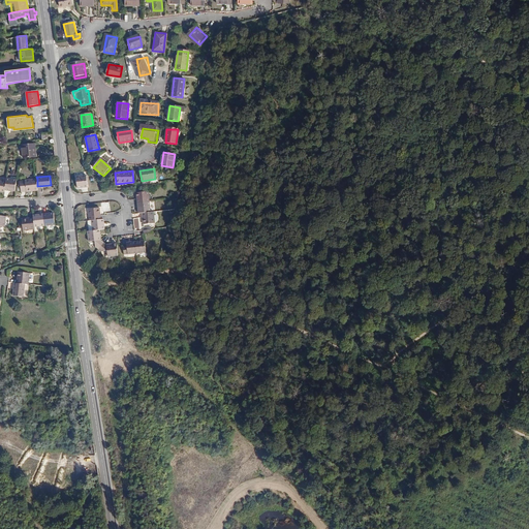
[(86,176),(76,177),(78,188),(88,187),(86,176)]
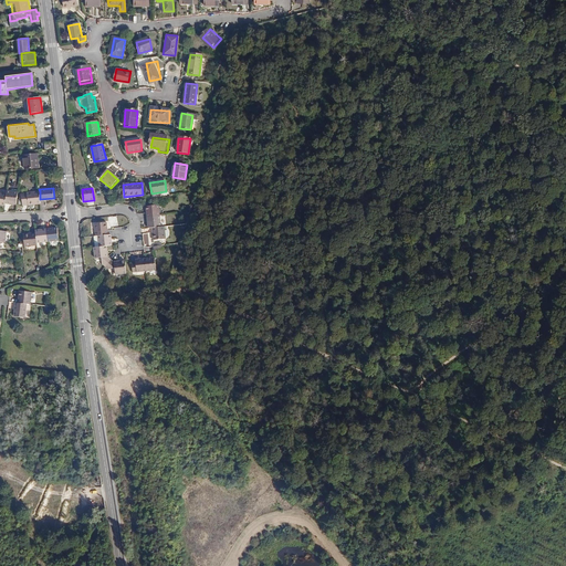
[(7,189),(7,192),(6,201),(17,202),(18,190),(7,189)]
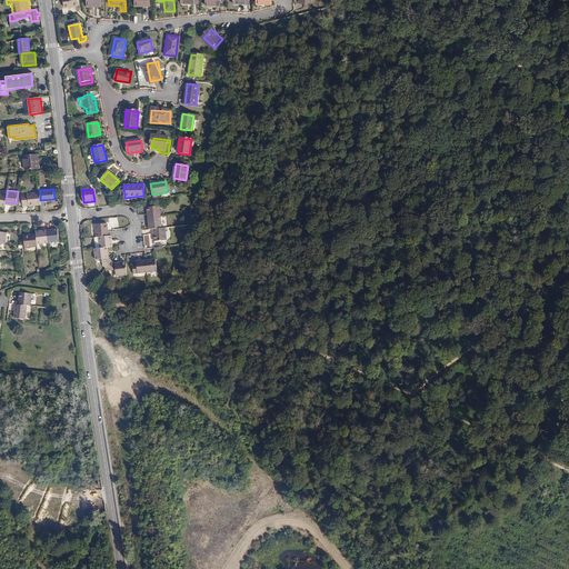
[(40,192),(22,193),(23,206),(41,203),(40,200),(40,192)]
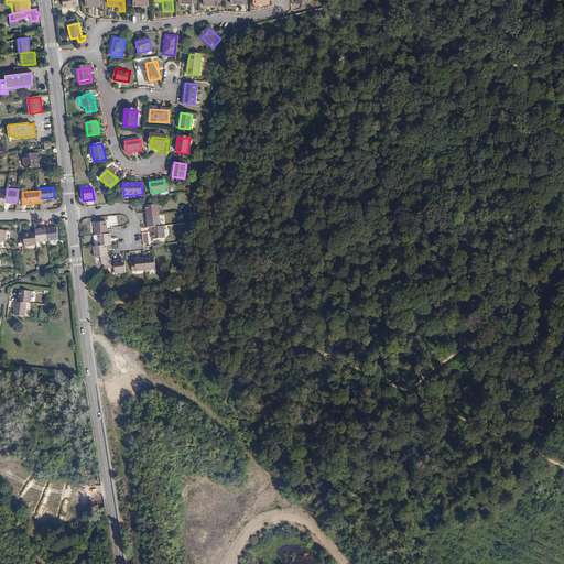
[(159,205),(147,206),(148,217),(160,215),(159,205)]
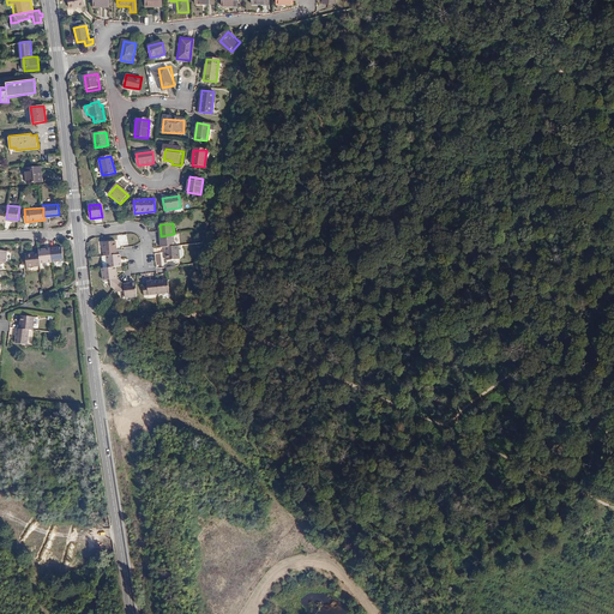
[(174,234),(161,236),(162,248),(167,248),(176,247),(174,234)]
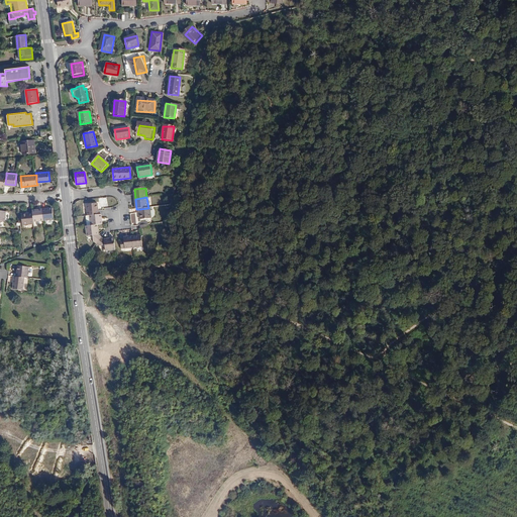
[(88,215),(90,215),(98,214),(97,203),(86,204),(88,215)]
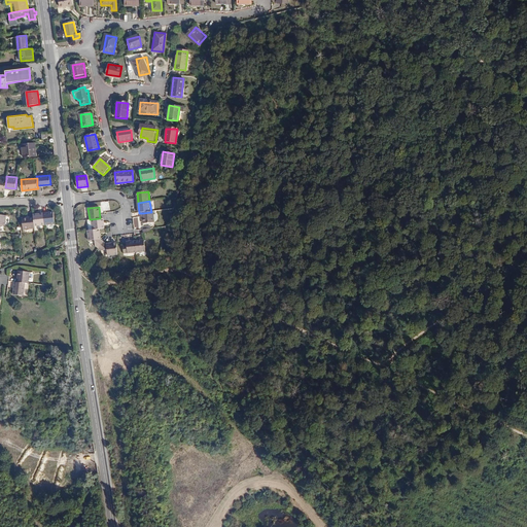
[(151,212),(143,213),(143,223),(154,222),(153,211),(151,212)]
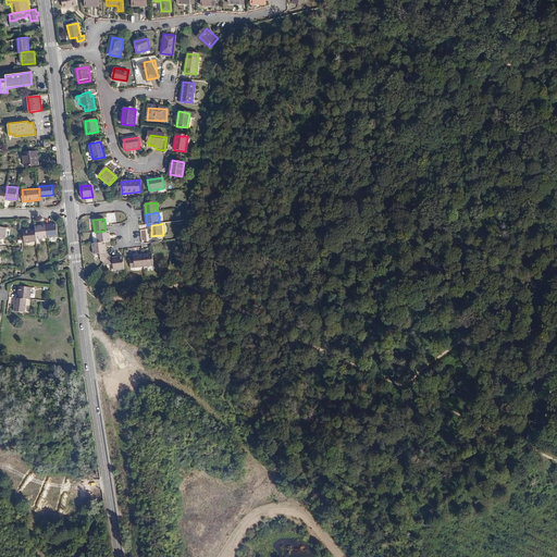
[(57,224),(46,225),(48,237),(58,236),(57,224)]
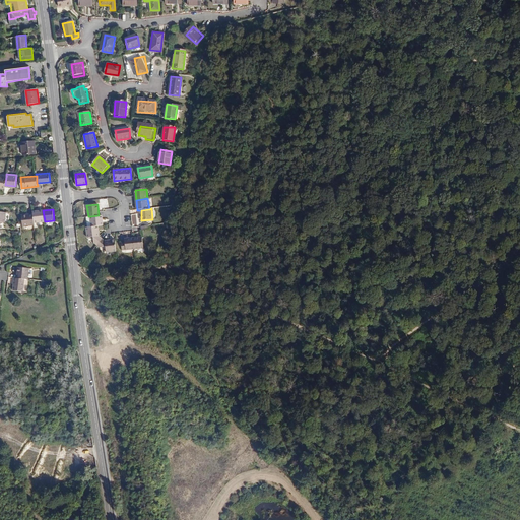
[(33,211),(34,213),(35,222),(45,221),(43,210),(33,211)]
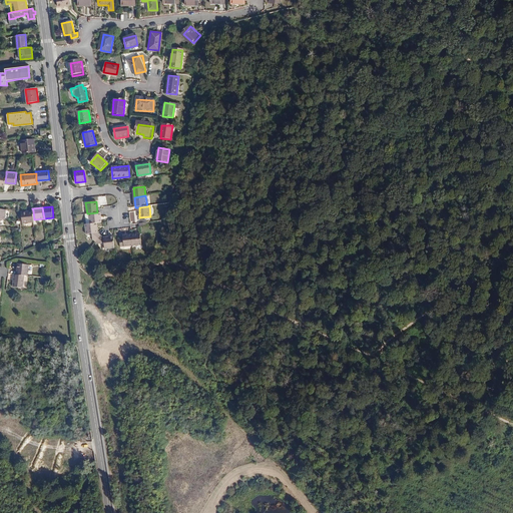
[(33,210),(22,211),(23,222),(34,221),(34,219),(33,210)]
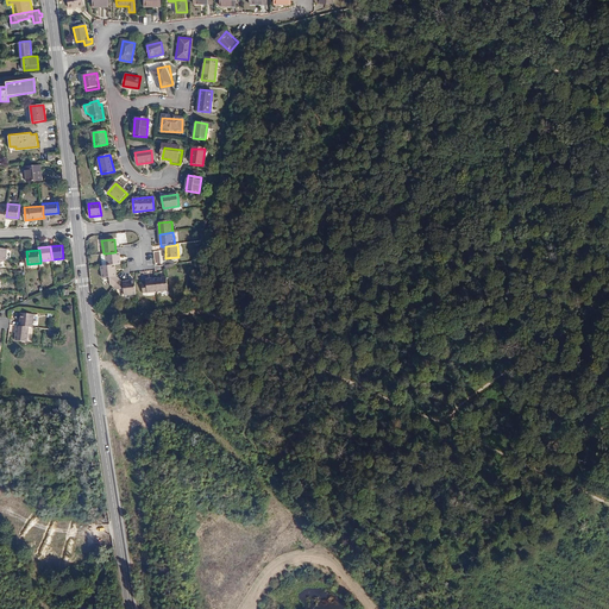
[(106,253),(106,265),(114,264),(120,263),(119,252),(115,252),(106,253)]
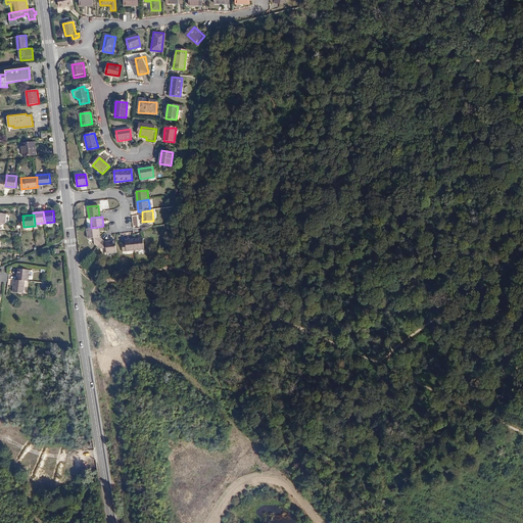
[(98,246),(103,240),(100,237),(98,227),(91,228),(87,228),(88,238),(94,238),(94,243),(98,246)]
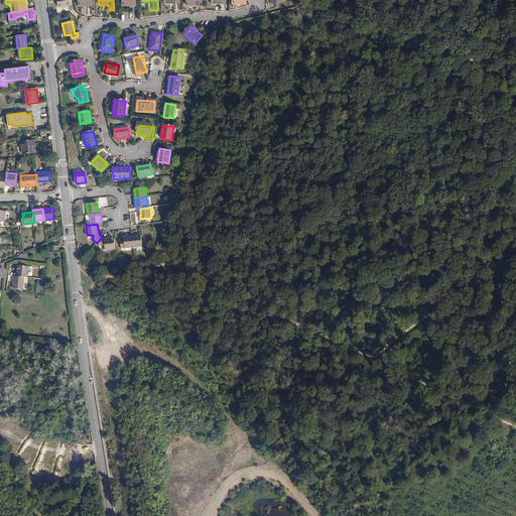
[(142,235),(133,236),(134,247),(143,246),(142,235)]
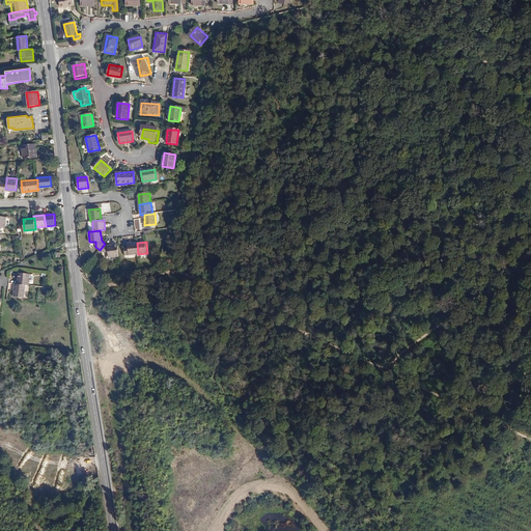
[(138,254),(137,243),(128,244),(129,247),(124,248),(126,255),(138,254)]
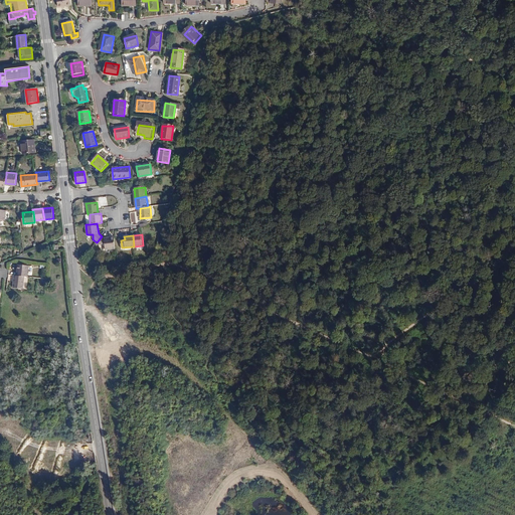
[(104,238),(102,236),(97,242),(100,244),(105,244),(105,249),(115,248),(114,237),(104,238)]
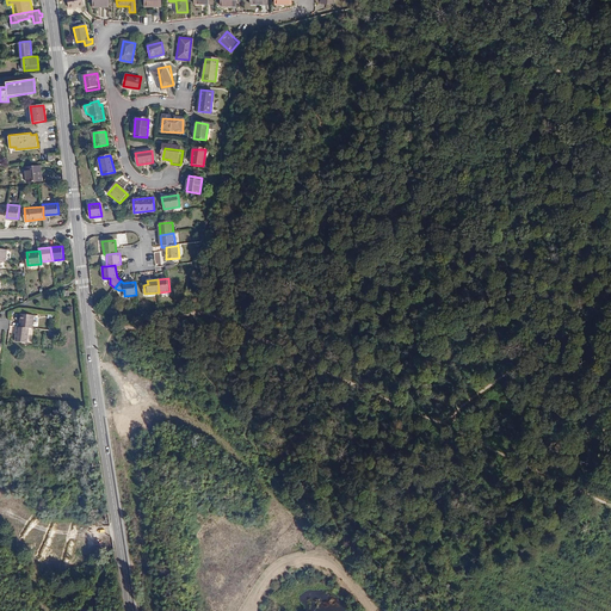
[(35,314),(23,313),(20,326),(30,327),(34,327),(35,314)]
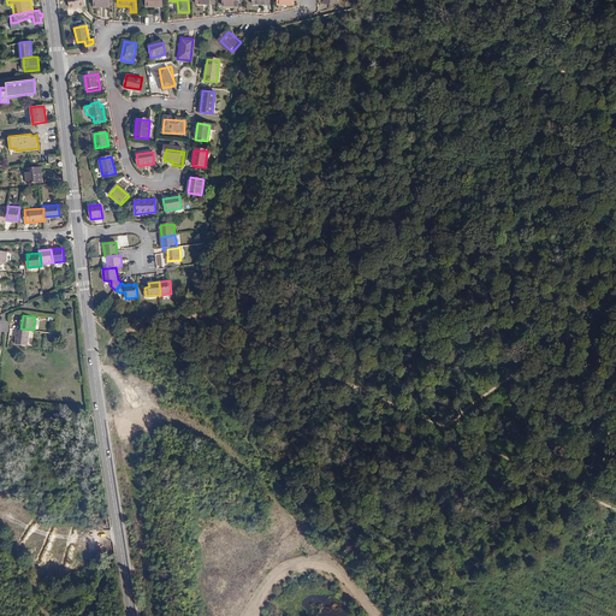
[(29,344),(30,330),(21,329),(18,329),(17,342),(29,344)]
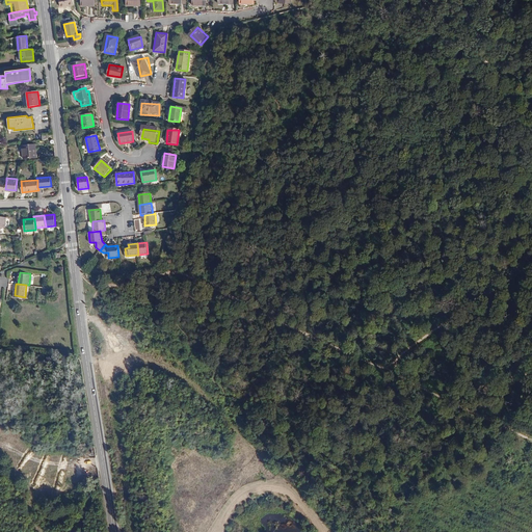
All buildings are outlined.
